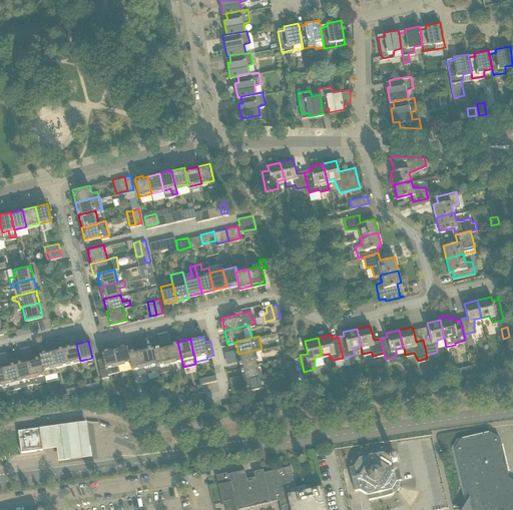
[(177,342),(165,345),(169,362),(181,359),(177,342)]
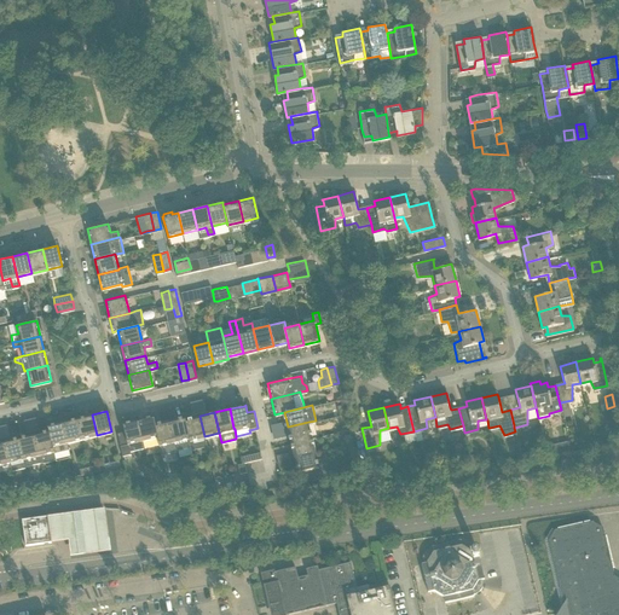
[(92,415),(77,418),(82,439),(97,435),(92,415)]
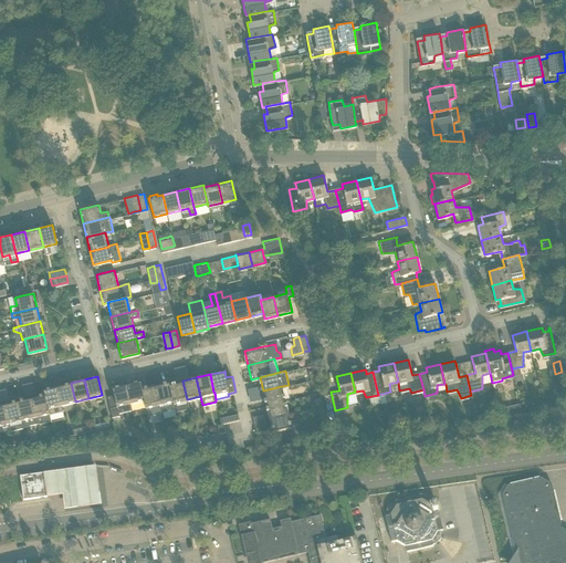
[(139,381),(125,384),(129,402),(129,403),(139,400),(143,399),(144,399),(142,388),(142,387),(140,381),(139,381)]
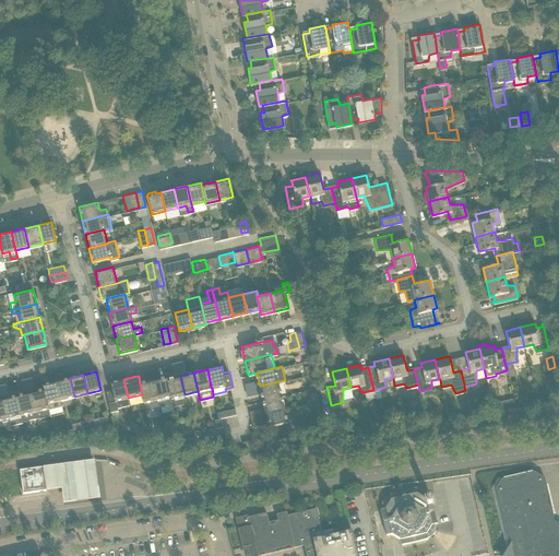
[(170,379),(167,379),(171,398),(185,394),(180,376),(170,379)]
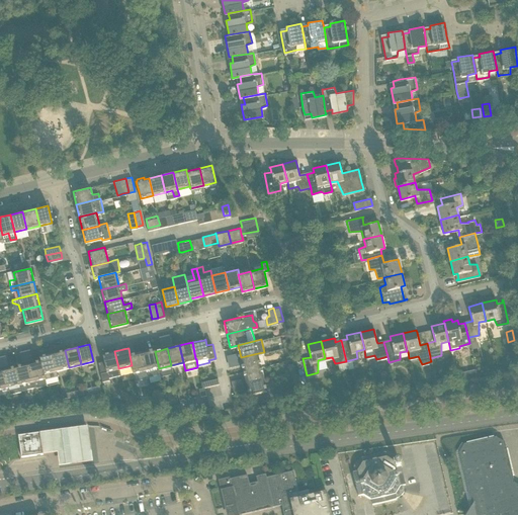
[(154,349),(142,352),(146,369),(147,375),(160,372),(159,368),(155,351),(155,349),(154,349)]
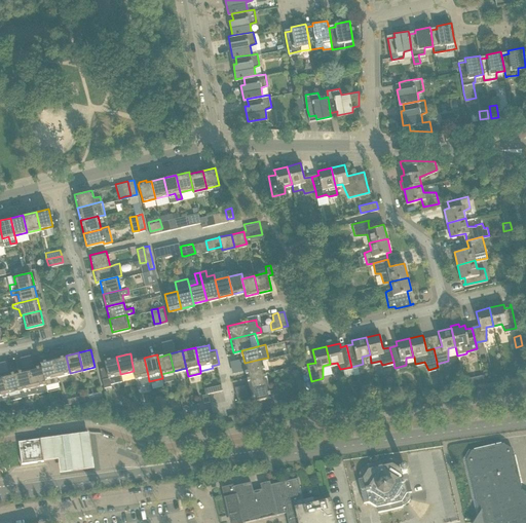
[(66,356),(52,358),(57,375),(70,373),(66,356)]
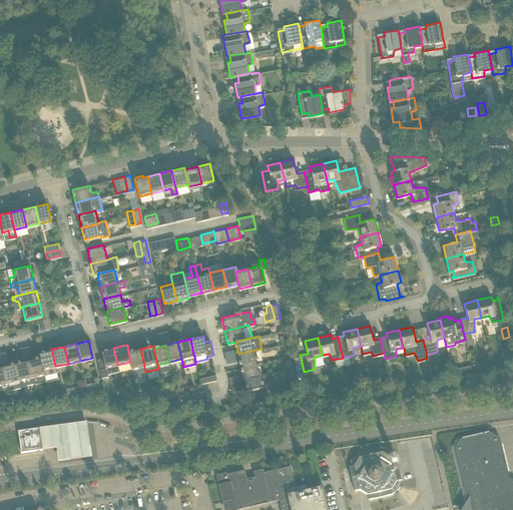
[(102,357),(97,358),(101,377),(107,375),(108,375),(108,373),(119,370),(117,365),(117,364),(113,348),(101,351),(103,357),(102,357)]
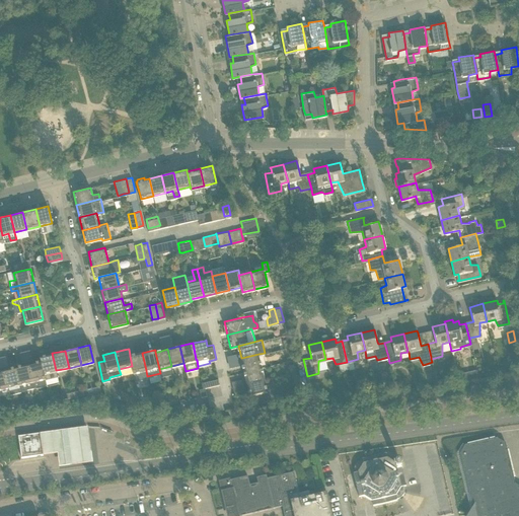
[(52,353),(40,356),(41,361),(45,379),(58,376),(56,370),(52,353)]
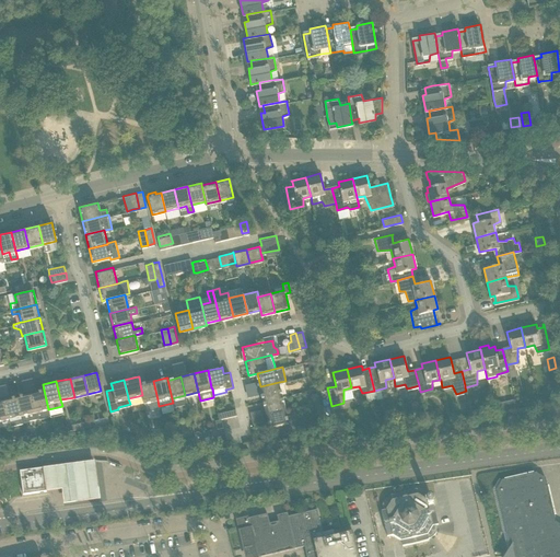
[(140,383),(140,384),(142,395),(143,403),(146,409),(159,406),(158,399),(153,381),(144,383),(140,383)]
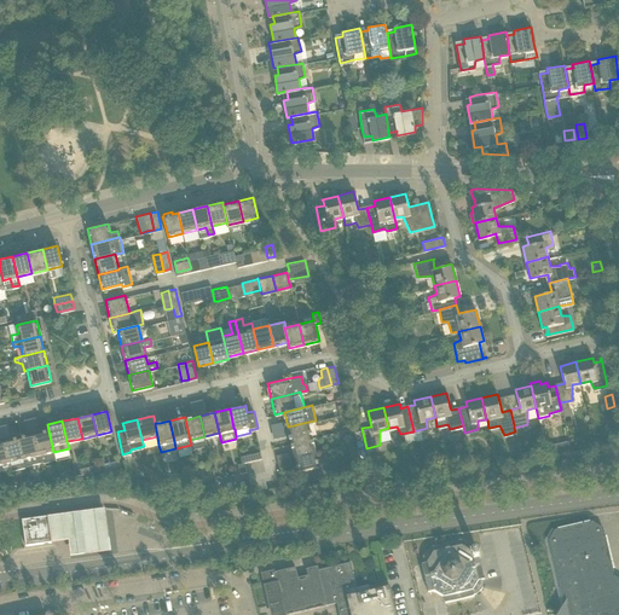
[(282,422),(270,424),(272,435),(284,433),(282,422)]
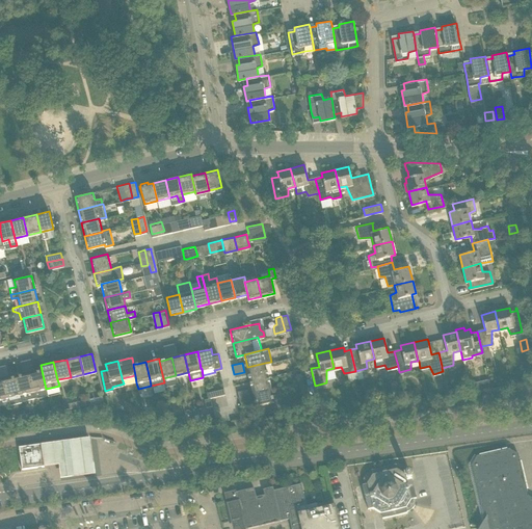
[(268,375),(265,363),(247,367),(250,379),(268,375)]
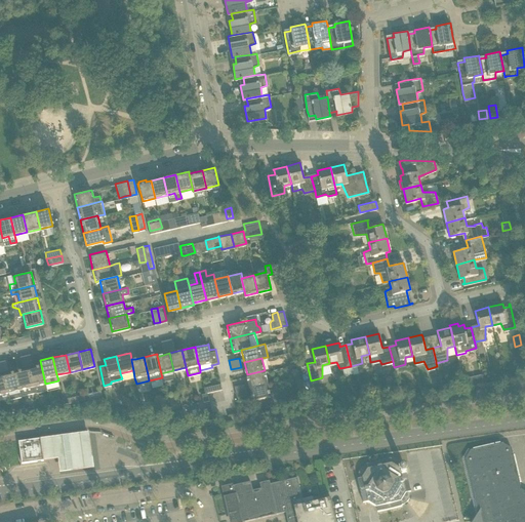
[(41,365),(29,368),(33,386),(34,392),(42,390),(42,388),(46,387),(45,384),(41,365)]
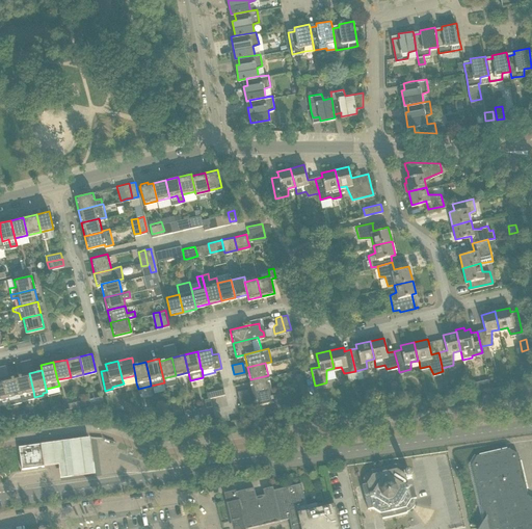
[(29,373),(17,376),(20,394),(22,399),(34,397),(33,391),(29,373)]
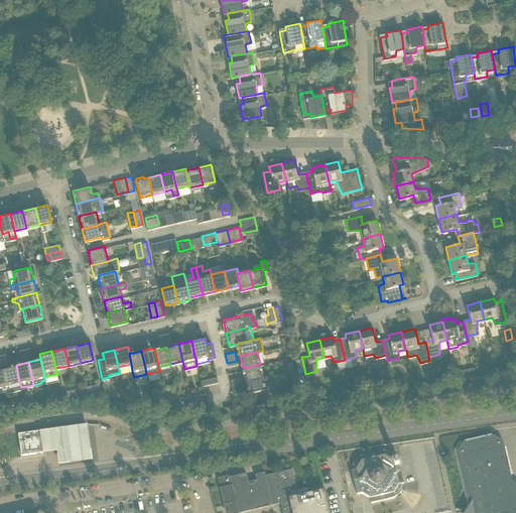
[(262,377),(260,364),(243,368),(246,381),(262,377)]
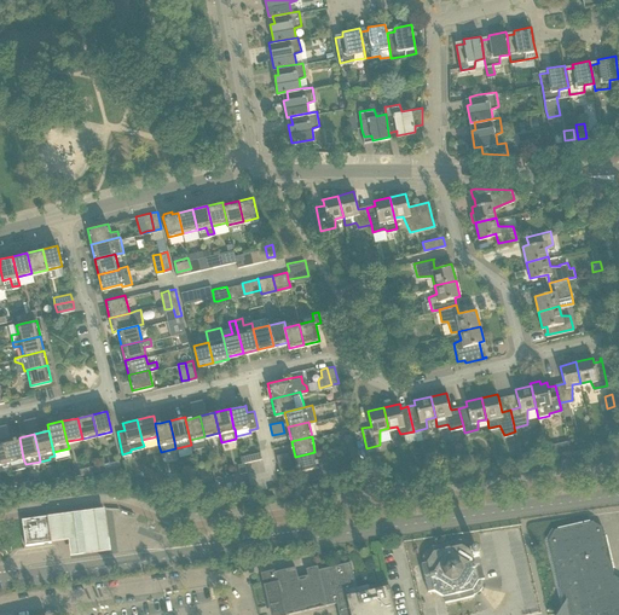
[(19,437),(4,441),(9,462),(10,462),(11,469),(25,465),(25,464),(23,458),(19,437)]
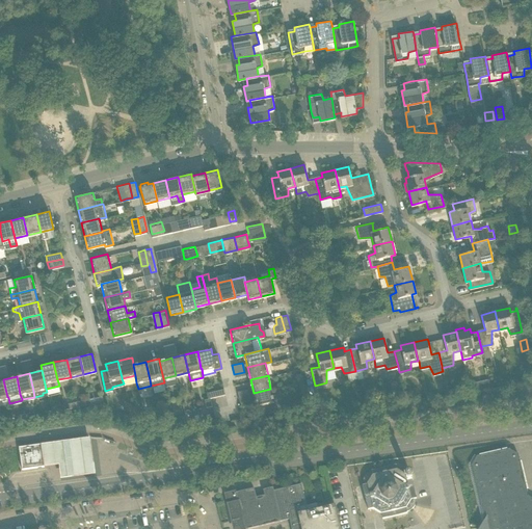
[(224,393),(223,387),(207,391),(208,397),(210,396),(224,393)]
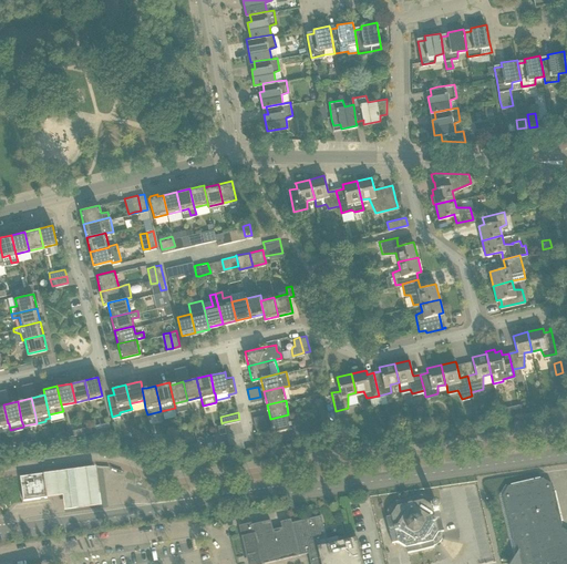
[(301,436),(298,419),(290,421),(288,414),(270,419),(274,432),(284,430),(286,439),(301,436)]
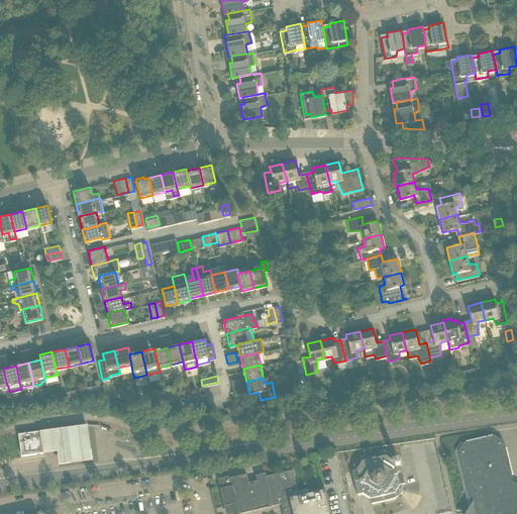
[(208,404),(207,398),(193,402),(194,408),(208,404)]
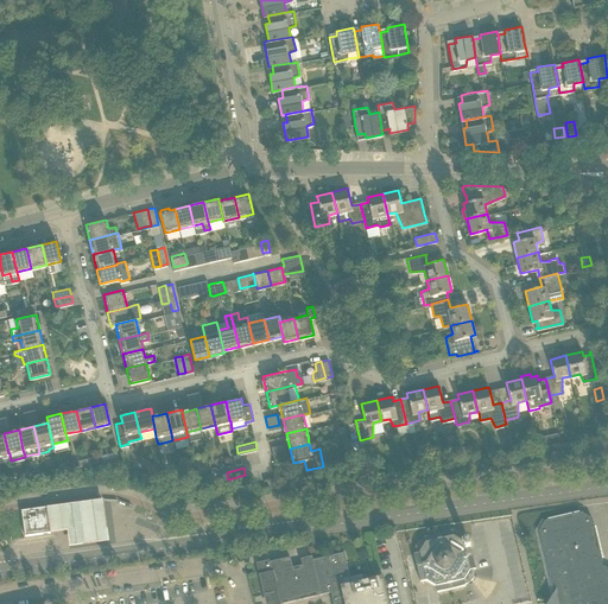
[(106,498),(49,506),(54,534),(70,532),(73,547),(112,541),(106,498)]
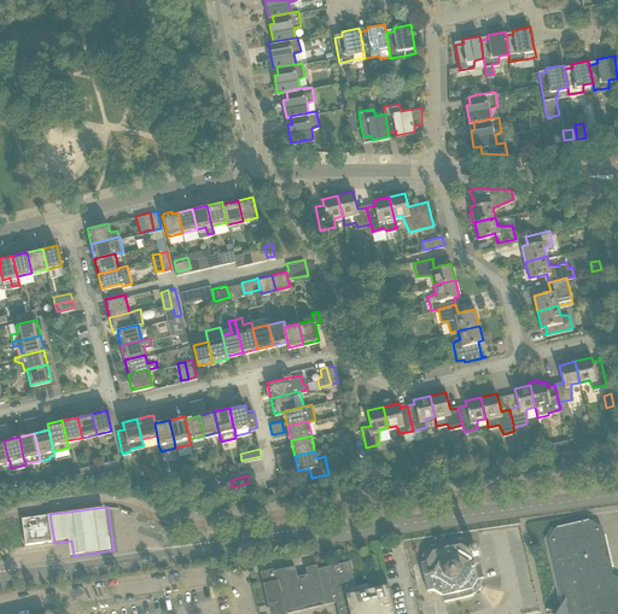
[(52,541),(52,538),(51,538),(47,515),(48,515),(48,513),(22,516),(25,543),(52,541)]
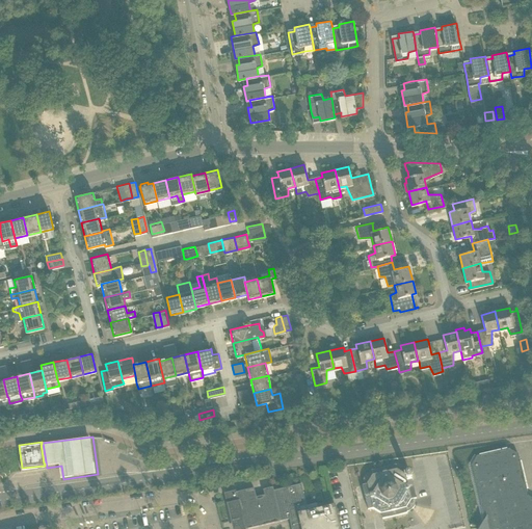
[(476,454),(472,464),(485,523),(481,528),(531,528),(531,496),(527,494),(517,452),(509,447),(476,454)]
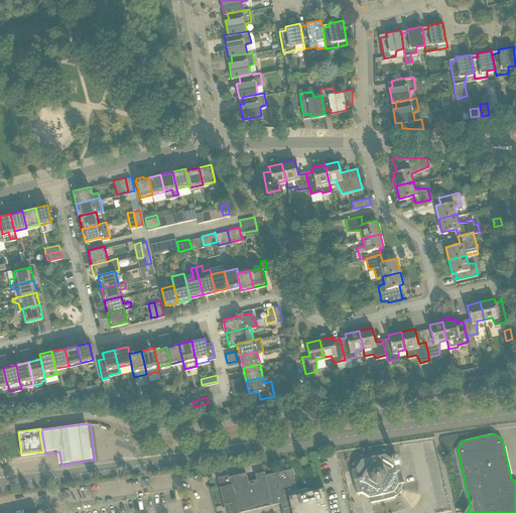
[(360,454),(360,455),(359,456),(358,456),(357,457),(356,457),(355,458),(354,459),(354,460),(353,461),(353,462),(352,463),(352,464),(352,465),(352,466),(352,467),(352,468),(351,468),(357,492),(361,491),(370,496),(371,501),(394,495),(394,494),(396,494),(397,493),(399,492),(400,491),(401,490),(401,489),(402,488),(402,487),(402,485),(402,484),(402,483),(402,481),(403,481),(399,463),(398,457),(393,459),(385,454),(384,449),(360,454)]
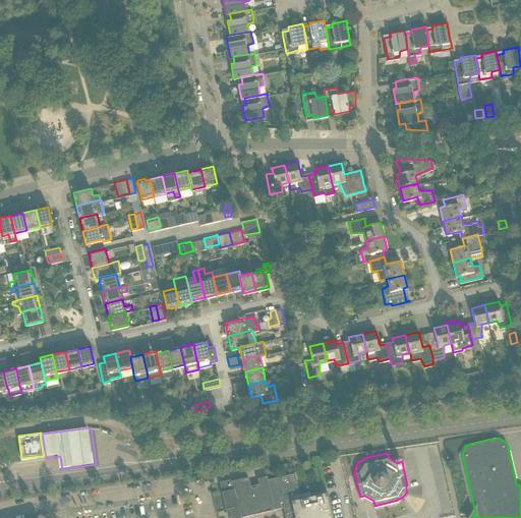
[(284,512),(294,510),(291,501),(292,501),(290,495),(300,493),(295,472),(268,478),(268,475),(267,475),(275,508),(283,506),(284,512)]
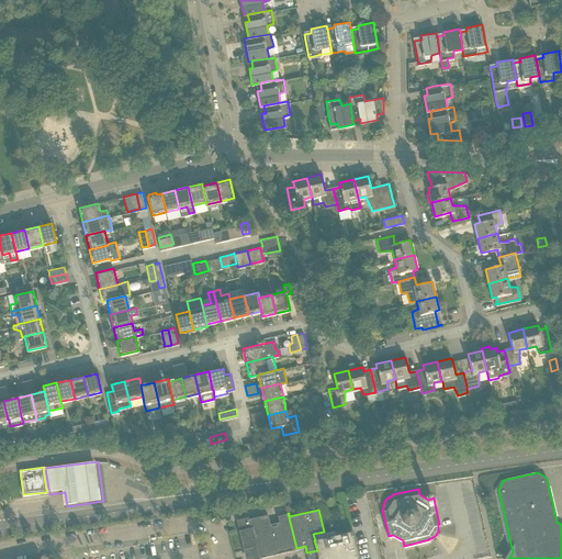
[(239,530),(240,530),(246,550),(247,550),(247,555),(254,552),(255,558),(285,550),(296,548),(288,513),(278,515),(279,522),(270,523),(268,514),(249,518),(249,516),(236,518),(239,530)]
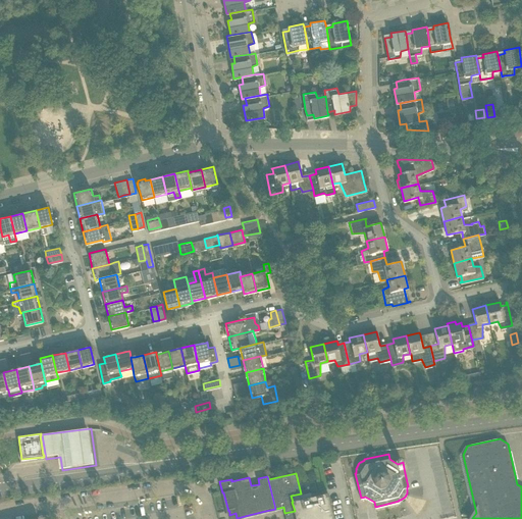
[(293,502),(312,497),(311,491),(301,494),(291,496),(293,502)]
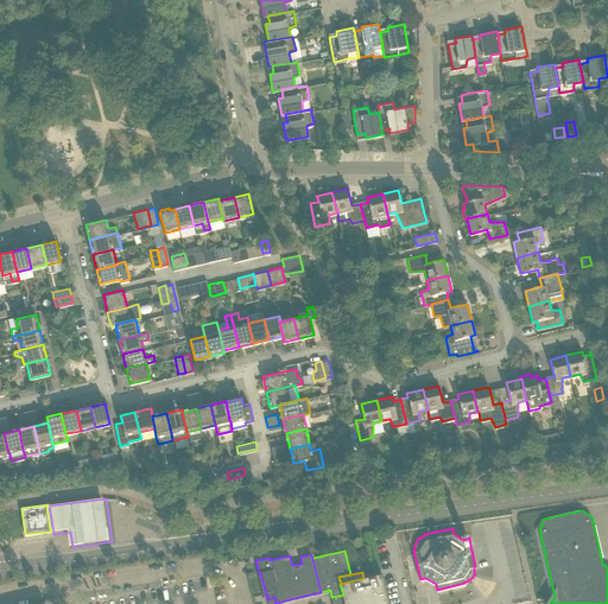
[(390,603),(382,573),(363,578),(341,584),(340,584),(343,595),(331,597),(333,603),(336,603),(390,603)]
